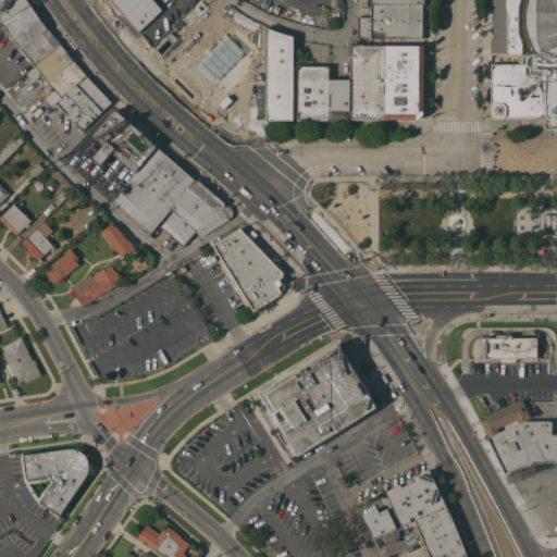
[(0,21),(0,0),(24,0),(27,4),(1,23),(0,21)]
